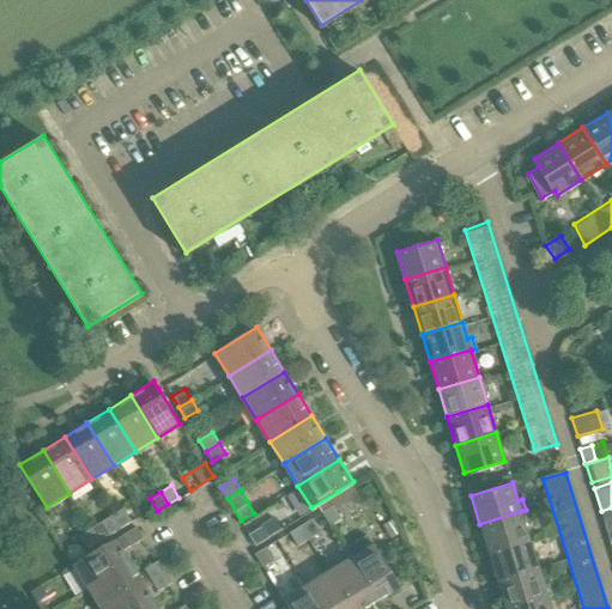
[(341,516),(333,503),(322,510),(329,523),(341,516)]
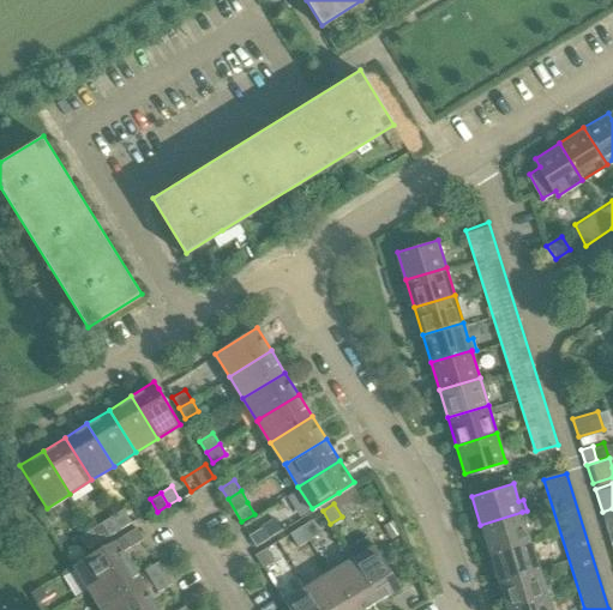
[(124,506),(113,513),(121,526),(132,520),(124,506)]
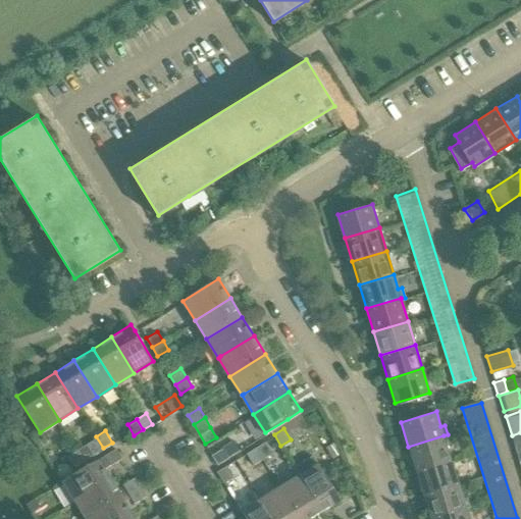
[(520,432),(512,435),(517,454),(520,453),(520,432)]
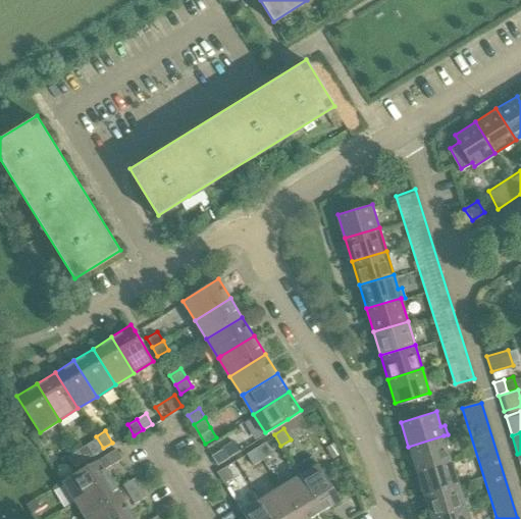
[(408,447),(415,470),(451,459),(444,435),(408,447)]
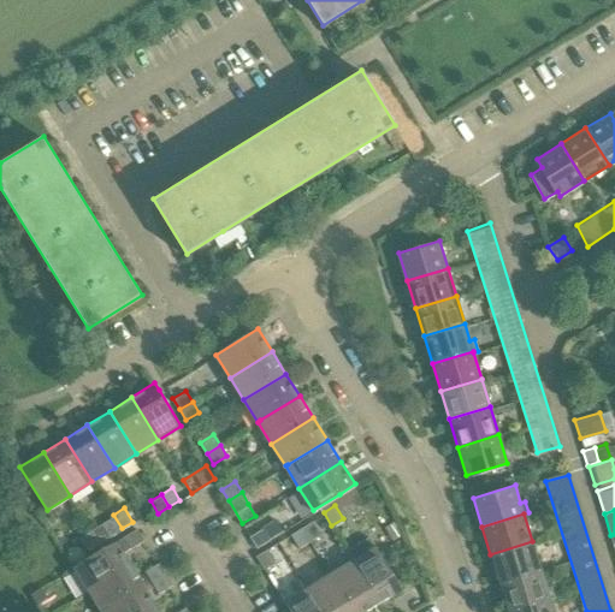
[(113,515),(90,528),(99,541),(122,528),(113,515)]
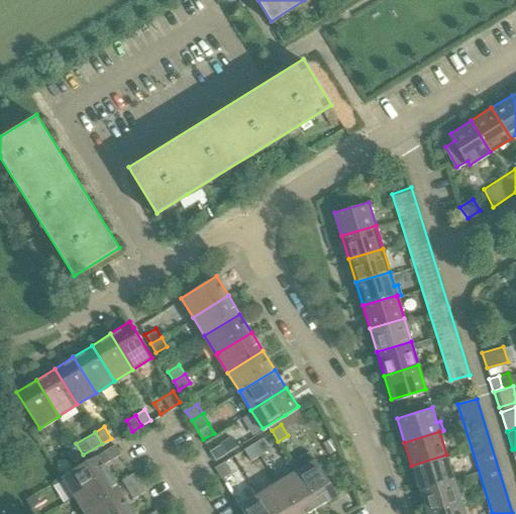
[(252,441),(260,452),(269,446),(262,436),(252,441)]
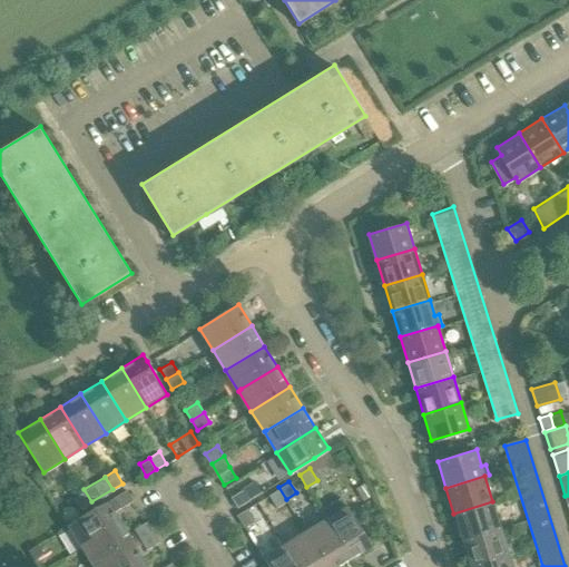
[(278,487),(268,494),(276,506),(286,499),(278,487)]
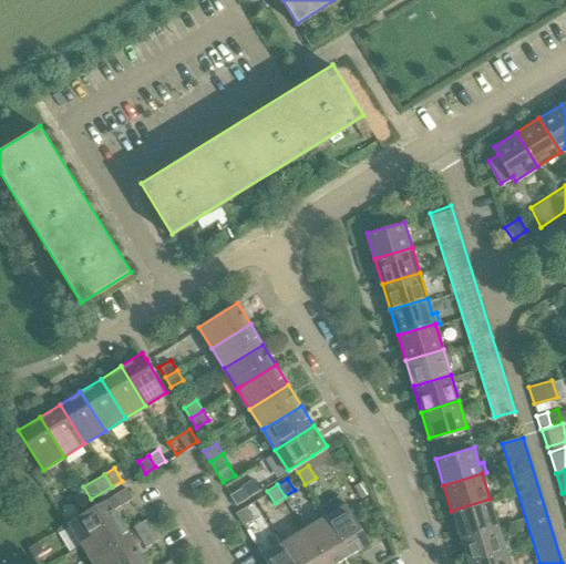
[(242,485),(229,493),(236,503),(248,495),(242,485)]
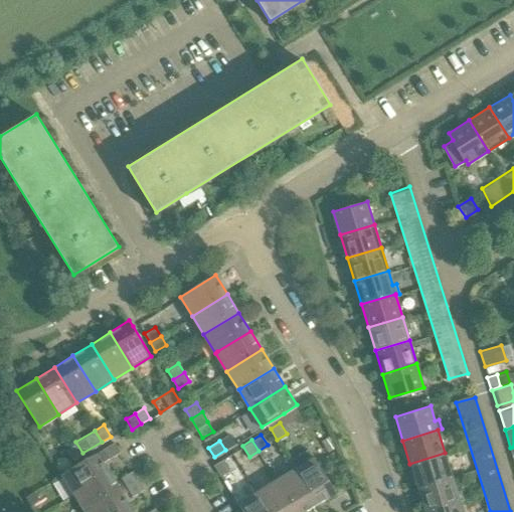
[(103,461),(109,457),(120,451),(114,442),(61,474),(73,493),(109,471),(103,461)]
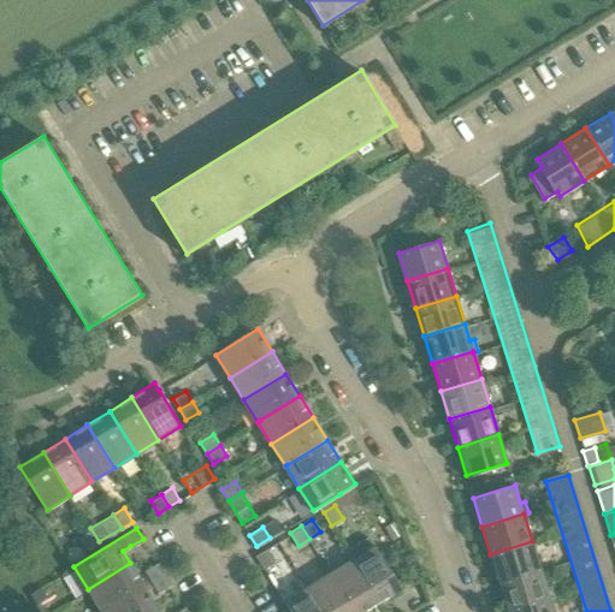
[(80,535),(88,548),(99,541),(90,528),(80,535)]
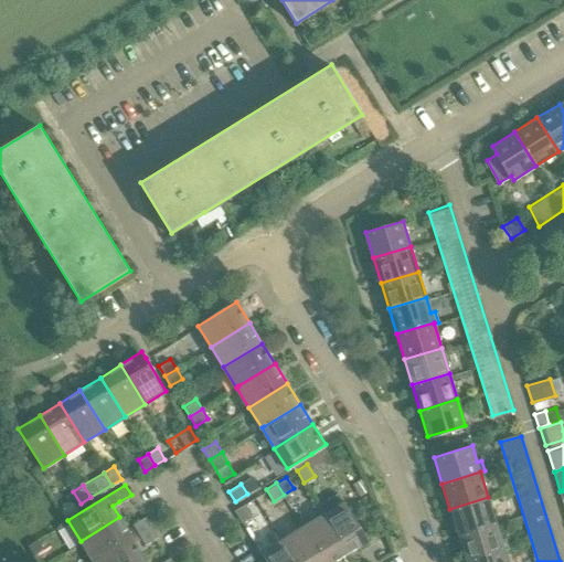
[(318,504),(323,513),(347,552),(368,540),(338,491),(318,504)]
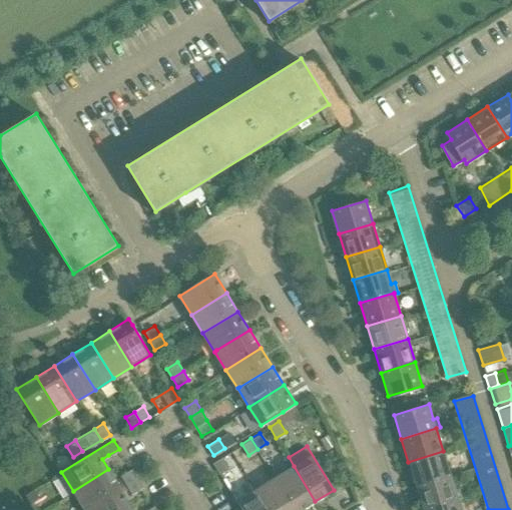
[(230,451),(220,457),(213,462),(219,472),(227,468),(225,464),(235,458),(230,451)]
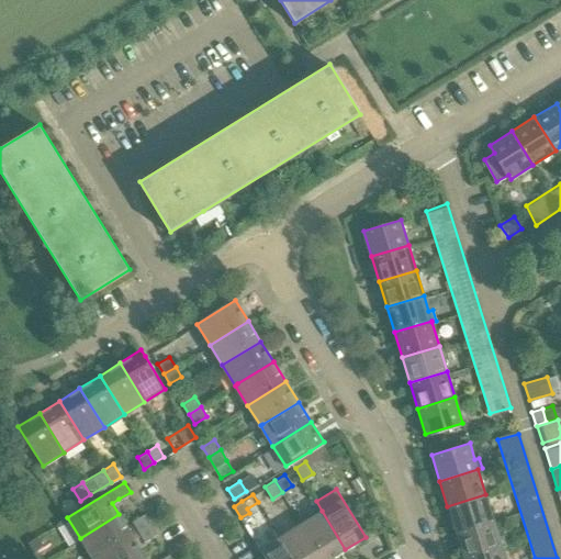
[(493,521),(485,494),(447,506),(455,532),(493,521)]
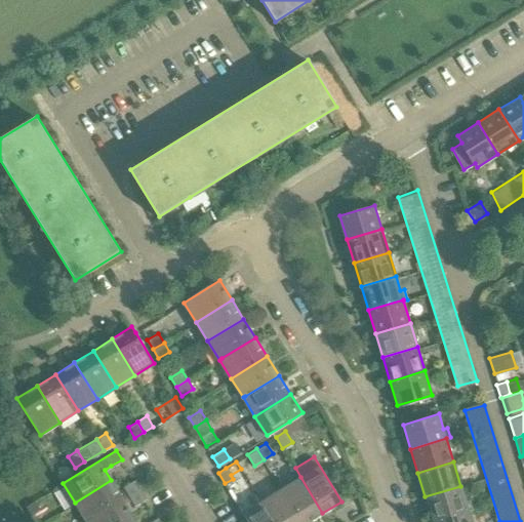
[(300,477),(282,488),(301,521),(307,521),(322,513),(300,477)]
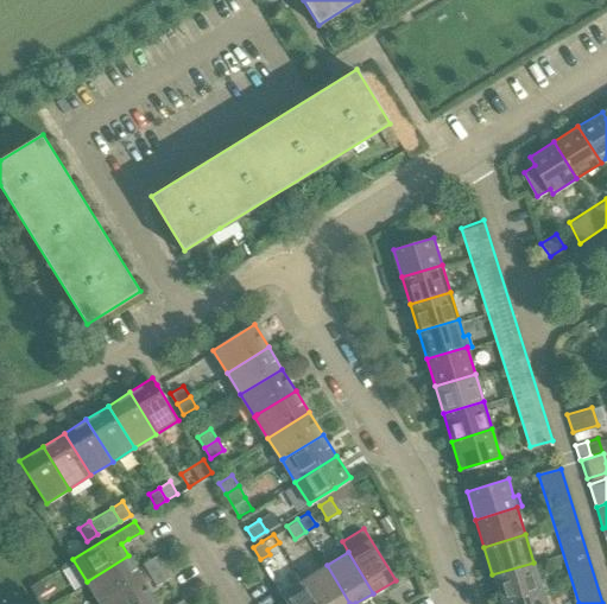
[(143,563),(150,573),(162,565),(156,554),(143,563)]
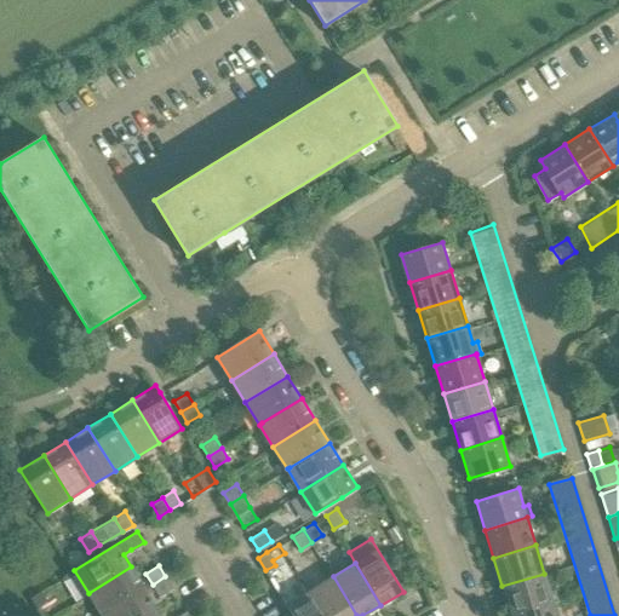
[(102,615),(144,589),(131,566),(89,593),(102,615)]
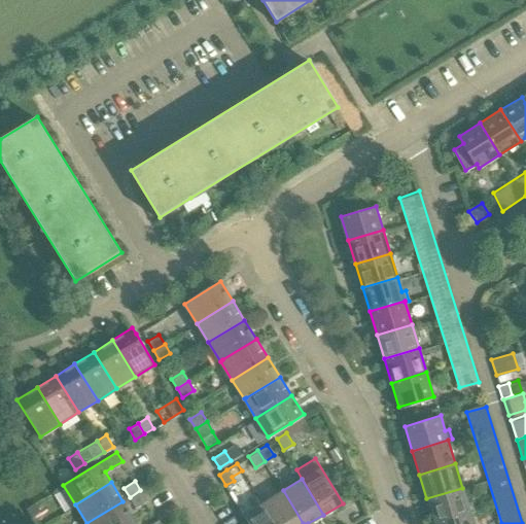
[(467,501),(462,488),(426,498),(434,522),(469,511),(474,510),(471,500),(467,501)]
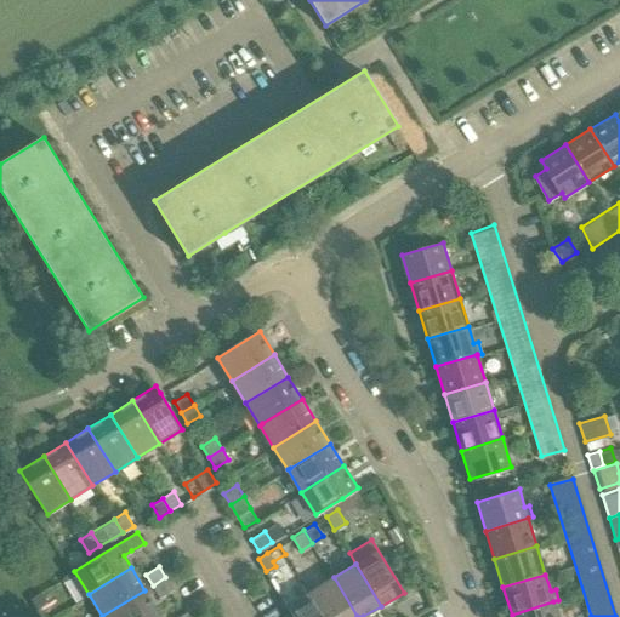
[(172,588),(165,577),(153,586),(159,596),(172,588)]
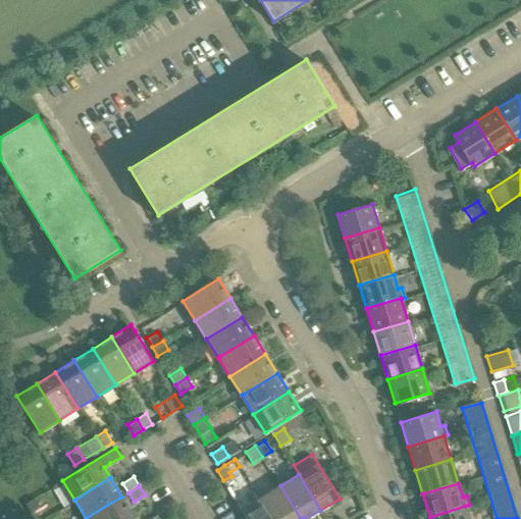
[(300,518),(280,485),(261,497),(274,518),(300,518)]
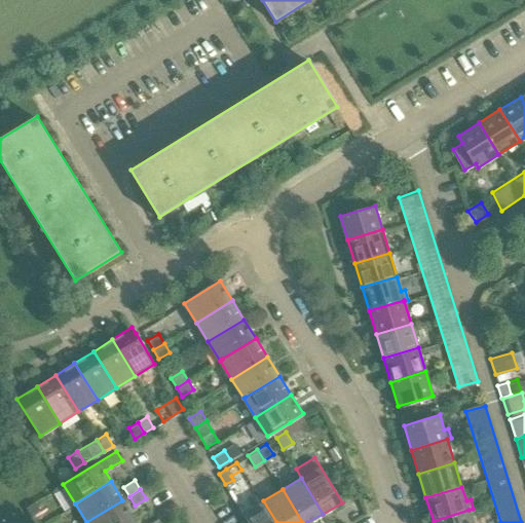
[(86,522),(127,522),(135,519),(122,500),(86,522)]
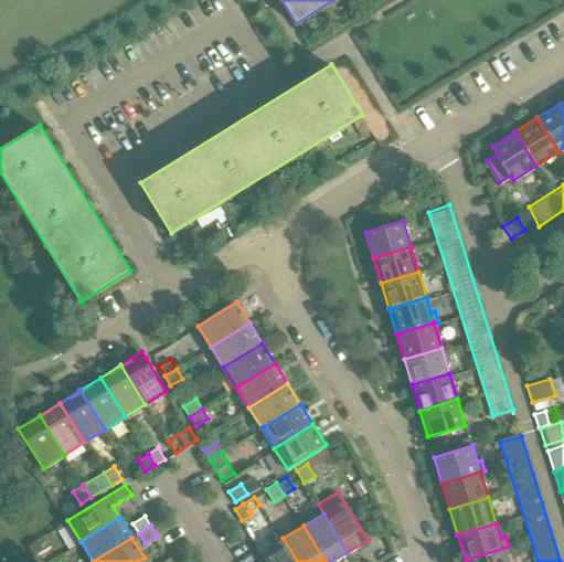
[(297,561),(283,538),(262,551),(267,561),(297,561)]
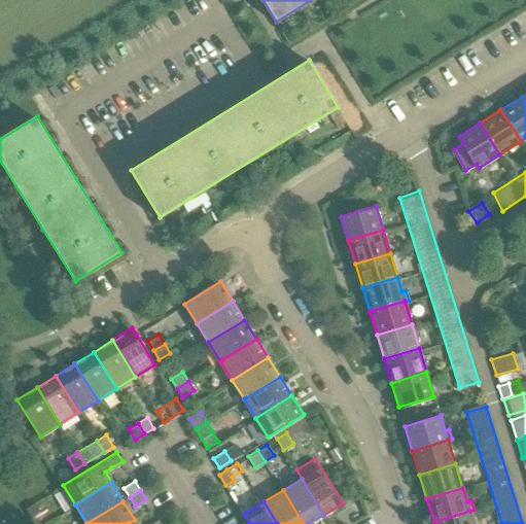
[(27,508),(32,516),(36,513),(37,508),(34,503),(27,508)]
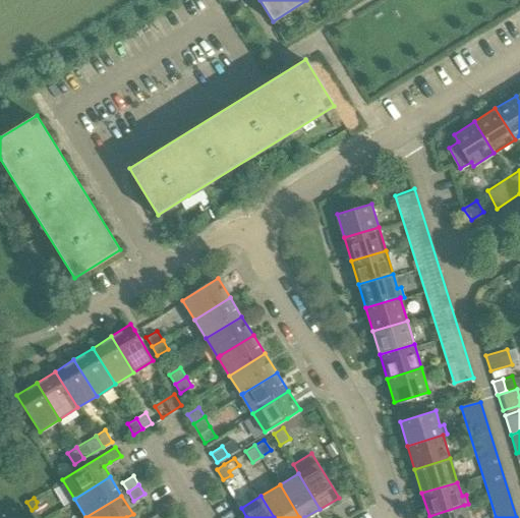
[(468,517),(464,505),(429,516),(429,517),(468,517)]
